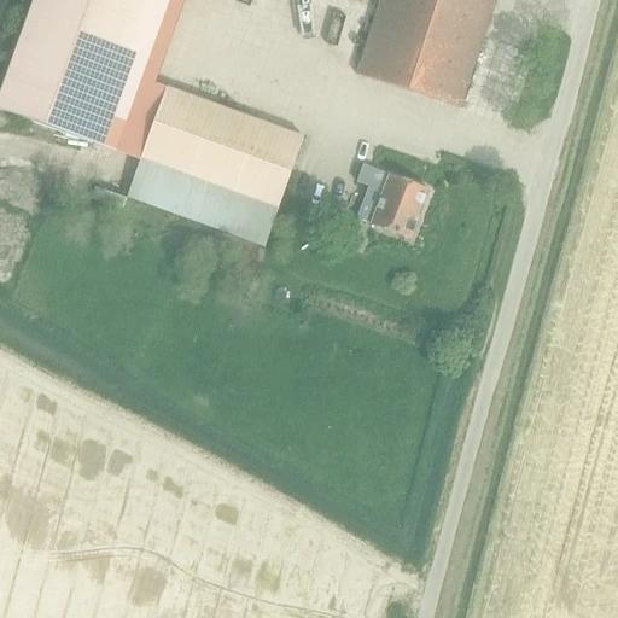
[(35,0),(34,6),(132,39),(145,0),(35,0)]
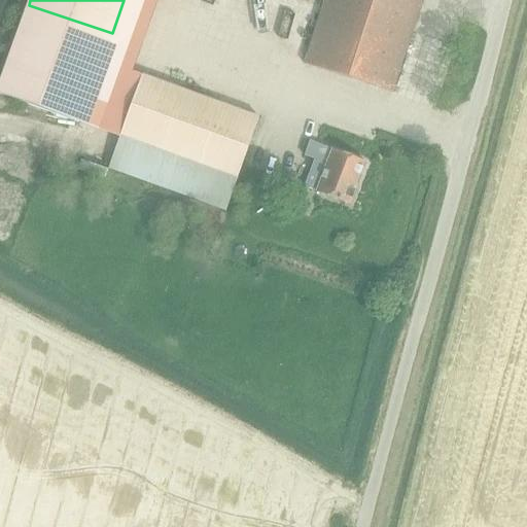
[(324,0),(304,64),(391,93),(421,0),(324,0)]
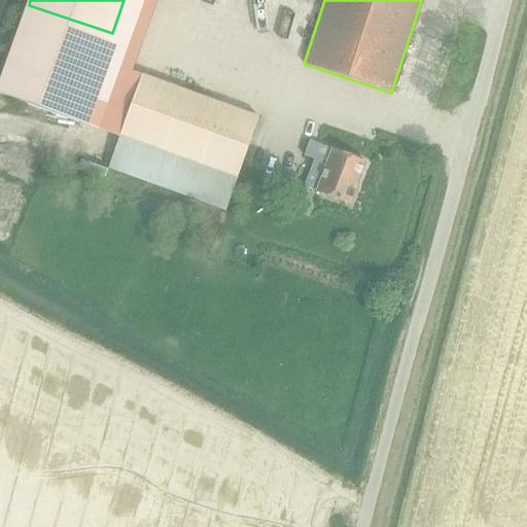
[(275,2),(265,36),(295,45),(306,12),(275,2)]
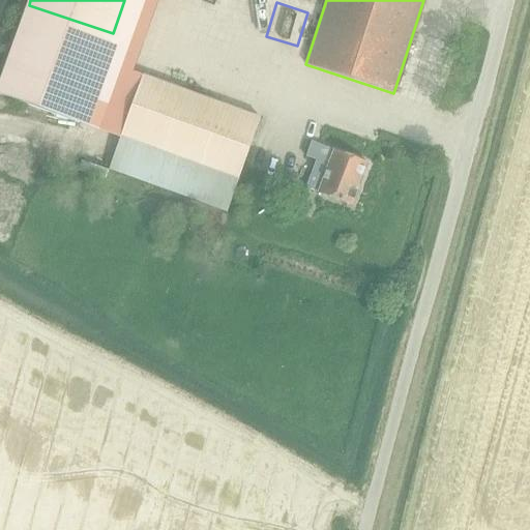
[(0,95),(80,124),(113,33),(29,5),(0,84),(0,95)]
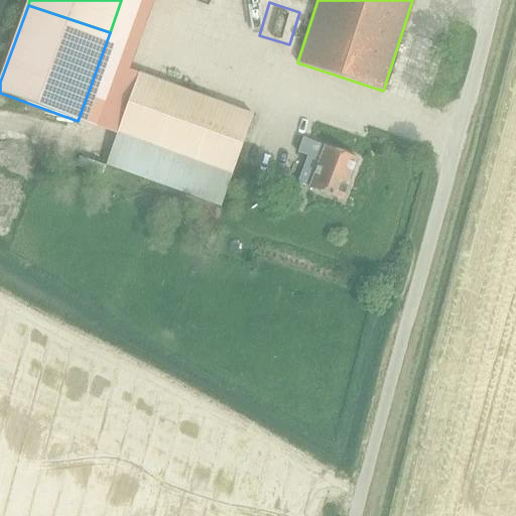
[(220,207),(231,175),(253,115),(138,74),(105,165),(220,207)]
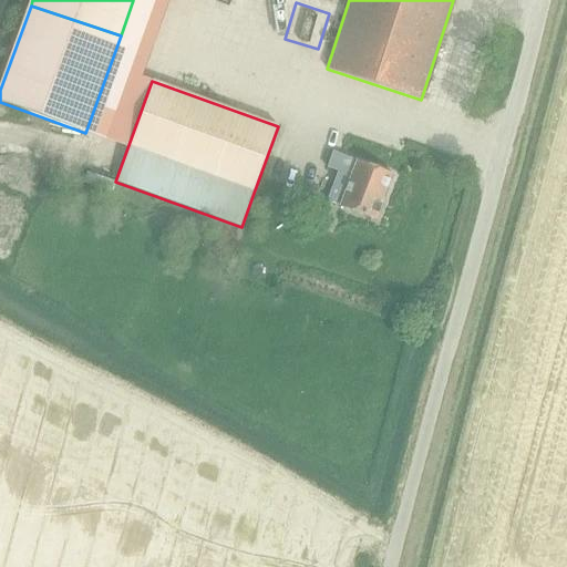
[(340,206),(340,207),(377,220),(384,200),(383,199),(393,175),(328,150),(325,158),(330,161),(327,167),(338,172),(327,202),(340,206)]
